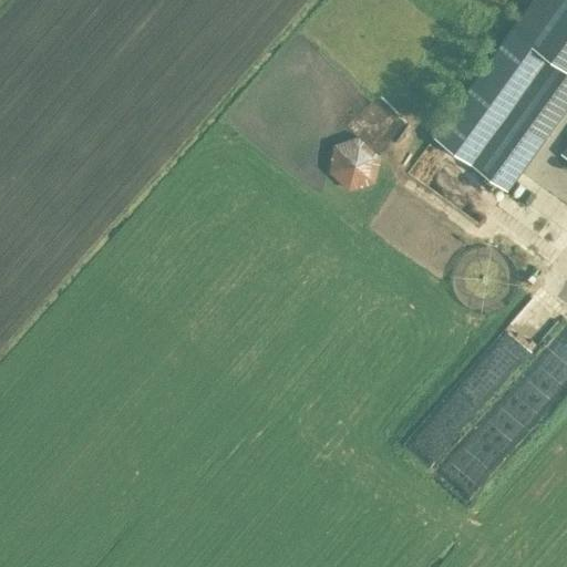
[(566,0),(532,0),(434,136),(507,189),(566,106),(566,0)]
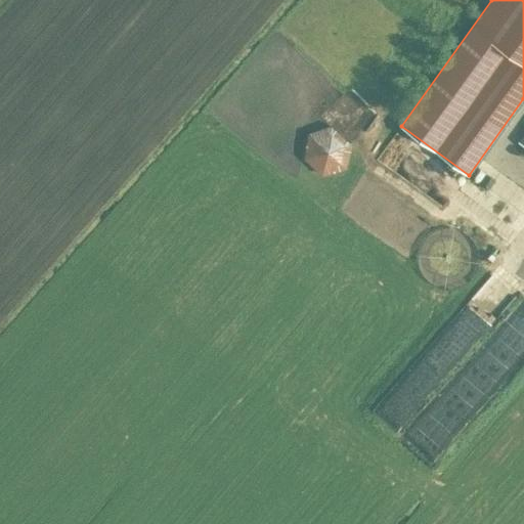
[(373,119),(357,86),(342,94),(357,126),(373,119)]
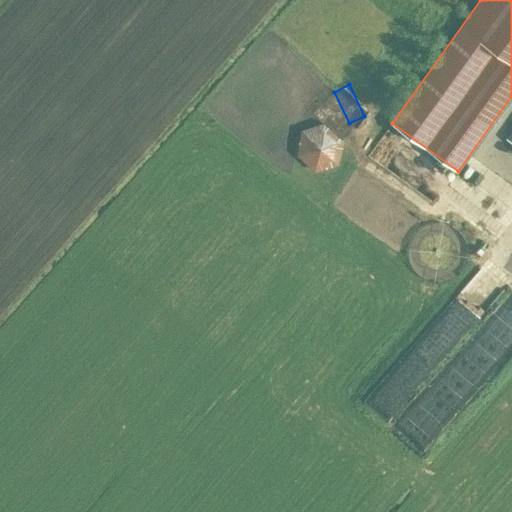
[(325,123),(301,131),(297,155),(315,172),(338,165),(344,140),(325,123)]
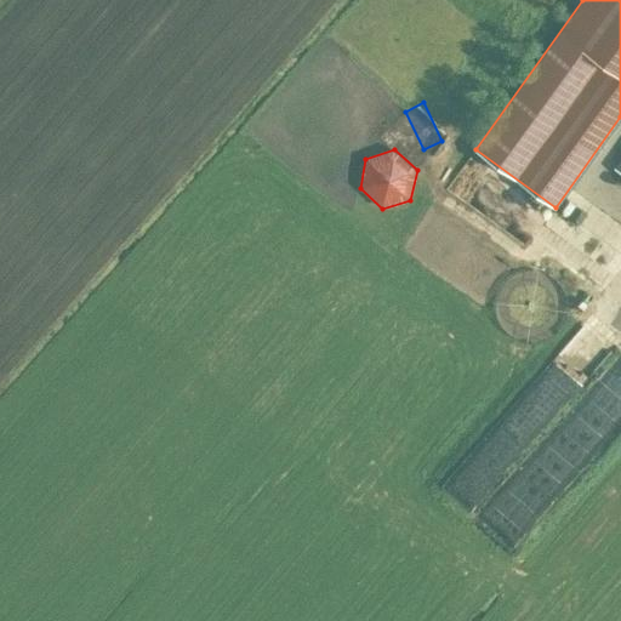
[(486,437),(506,453),(585,363),(565,346),(486,437)]
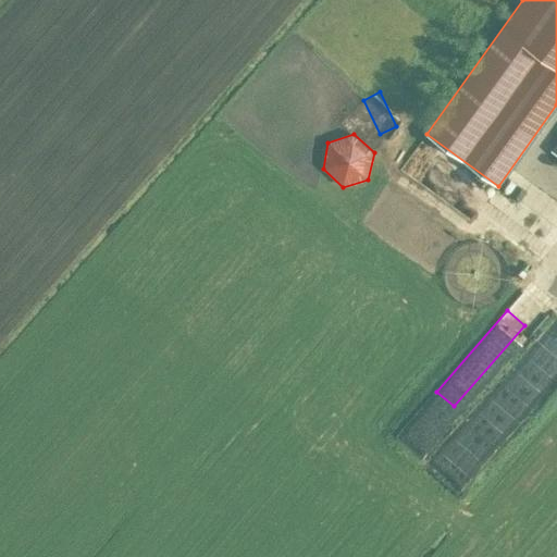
[(482,465),(497,440),(541,397),(548,383),(556,374),(556,329),(523,362),(521,367),(485,400),(478,416),(440,452),(438,455),(450,461),(460,472),(470,478),(482,465)]
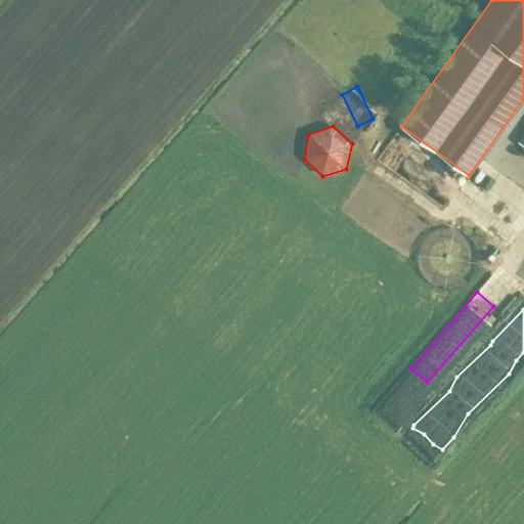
[(406,376),(384,401),(403,419),(426,393),(406,376)]
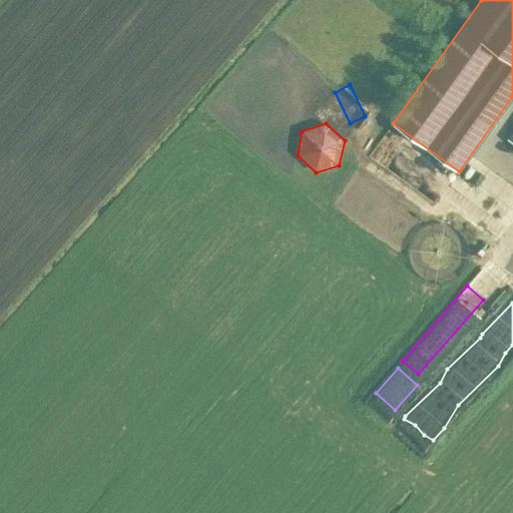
All buildings are outlined.
